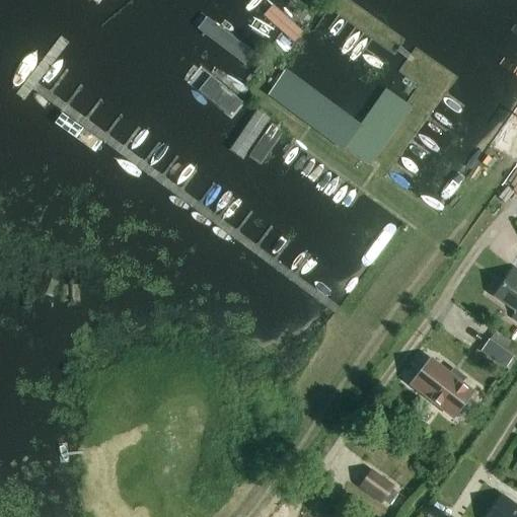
[(516,269),(513,266),(494,294),(516,309),(512,315),(516,318),(516,269)]
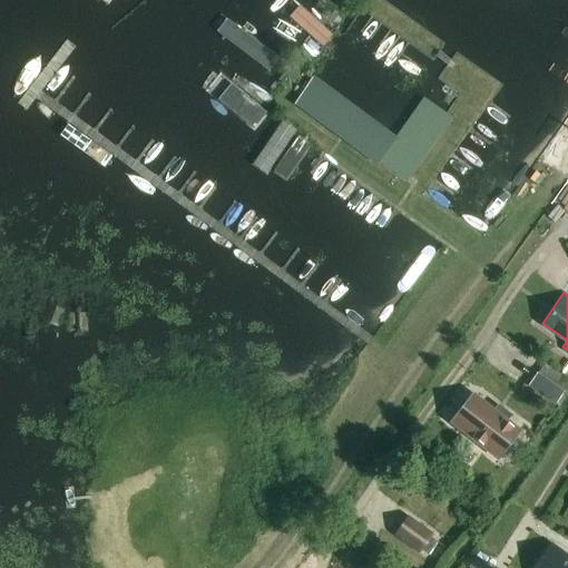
[(564,390),(537,371),(528,384),(555,402),(564,390)]
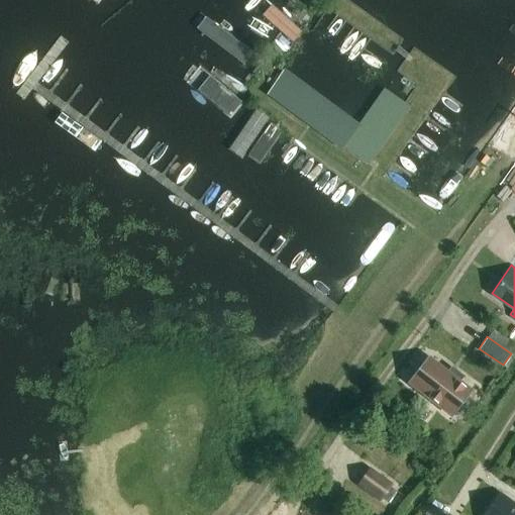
[(411,384),(449,413),(467,391),(455,383),(458,379),(446,370),(443,373),(428,362),(411,384)]
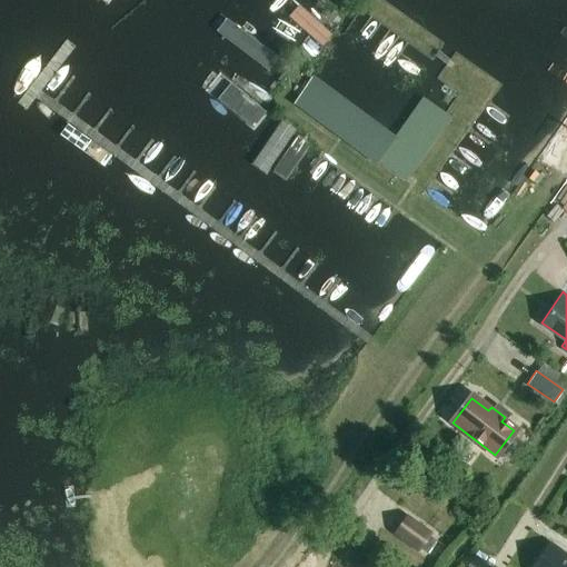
[(430,534),(430,533),(406,515),(393,533),(417,551),(420,548),(426,553),(435,540),(429,536),(430,534)]
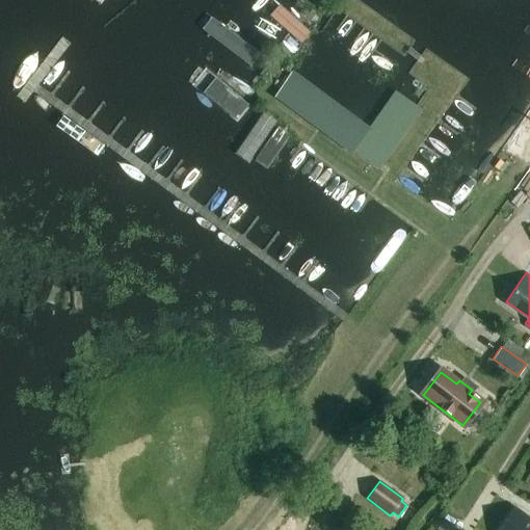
[(529,529),(529,520),(515,510),(501,529),(529,529)]
